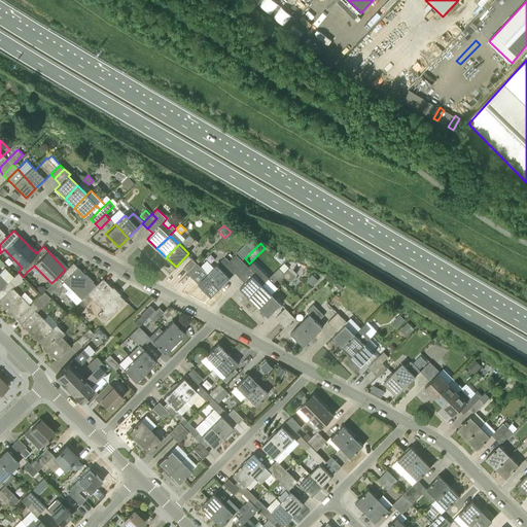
[(236,254),(240,258),(246,252),(242,247),(235,254),(236,254)]
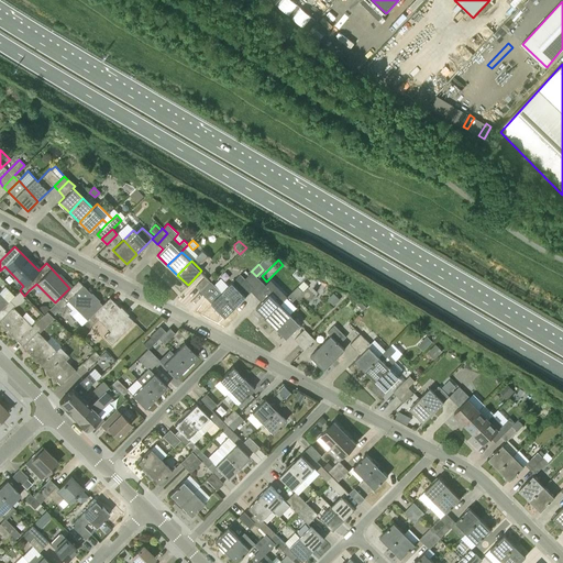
[(266,286),(261,282),(252,272),(245,278),(254,288),(252,291),(256,296),(266,286)]
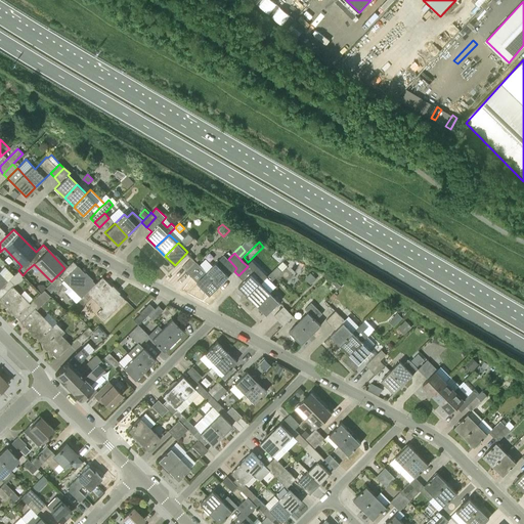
[(224,255),(221,258),(206,273),(219,286),(234,271),(236,268),(228,259),(224,255)]
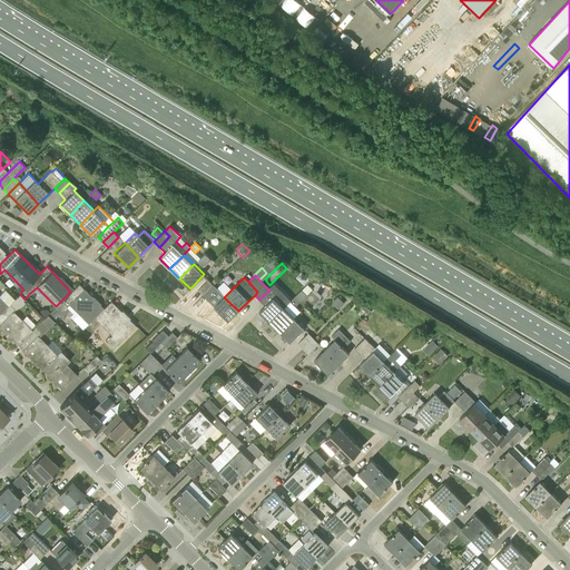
[(203,295),(213,285),(210,283),(207,281),(198,290),(203,295)]
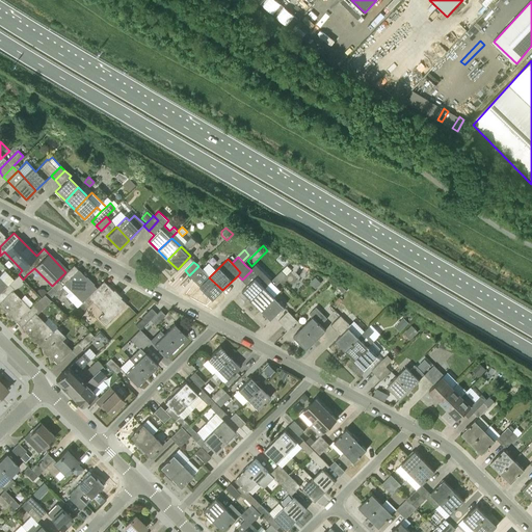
[(82,302),(97,288),(73,265),(65,272),(52,286),(47,292),(45,294),(49,298),(62,286),(62,287),(64,285),(82,302)]
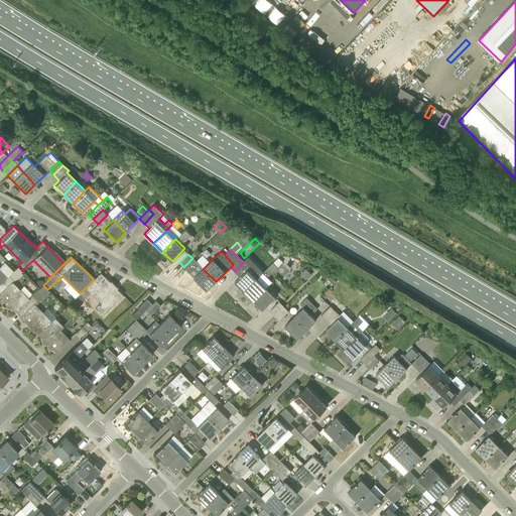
[(192,258),(183,267),(188,272),(198,263),(192,258)]
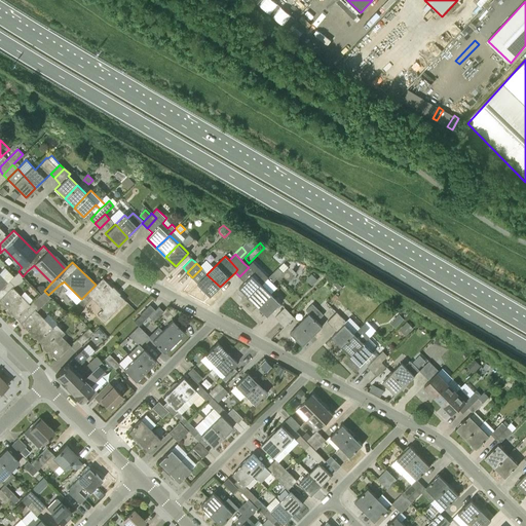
[(258,306),(271,293),(277,287),(273,283),(289,267),(284,263),(268,278),(268,277),(249,296),(258,306)]
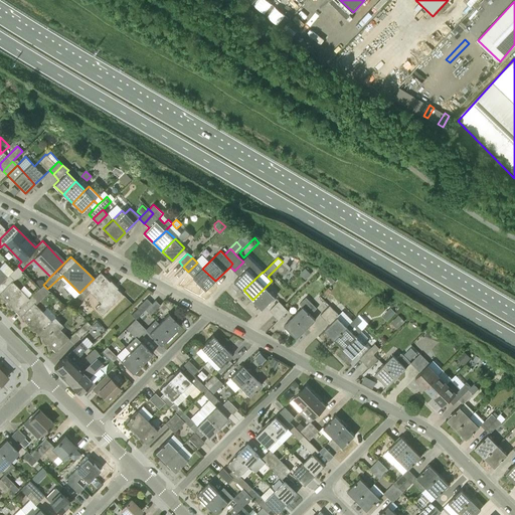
[(243,290),(263,272),(263,271),(253,262),(248,267),(243,262),(234,271),(239,276),(234,281),(243,290)]
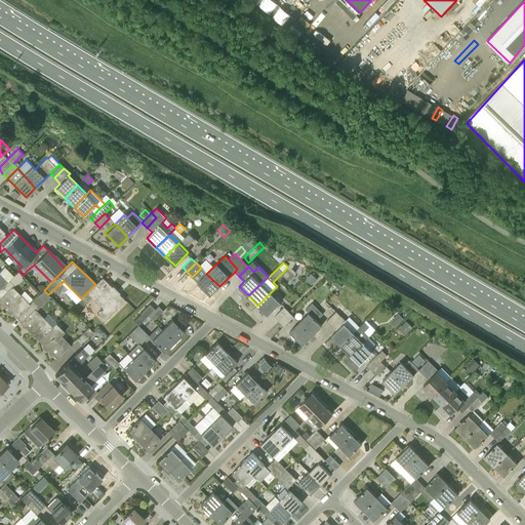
[(206,274),(201,268),(192,277),(210,294),(219,286),(206,274)]
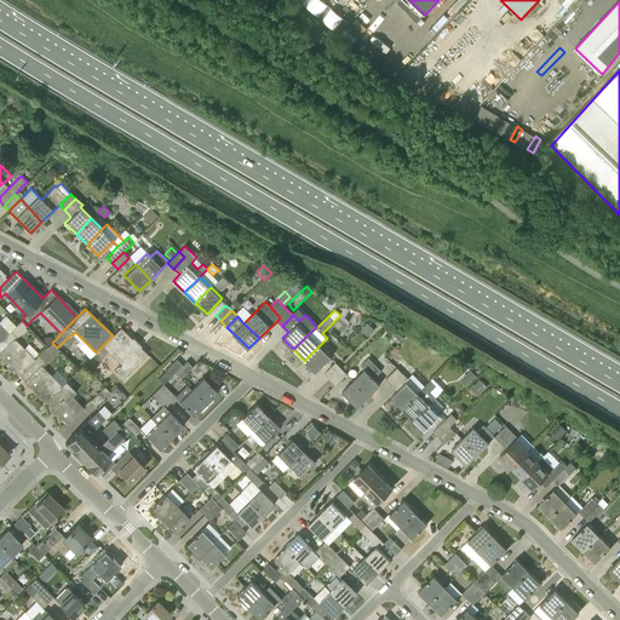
[(26,327),(27,326),(22,320),(11,331),(0,340),(0,356),(6,363),(15,372),(19,375),(38,357),(36,357),(34,359),(15,338),(24,333),(26,332),(26,331),(27,331),(27,329),(26,328),(26,327)]
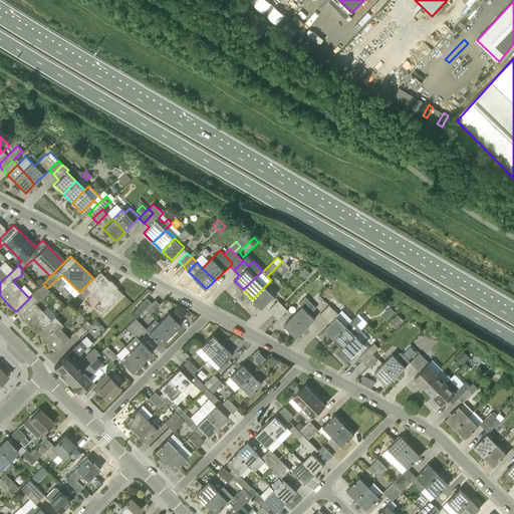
[(300,272),(306,277),(310,273),(304,267),(300,272)]
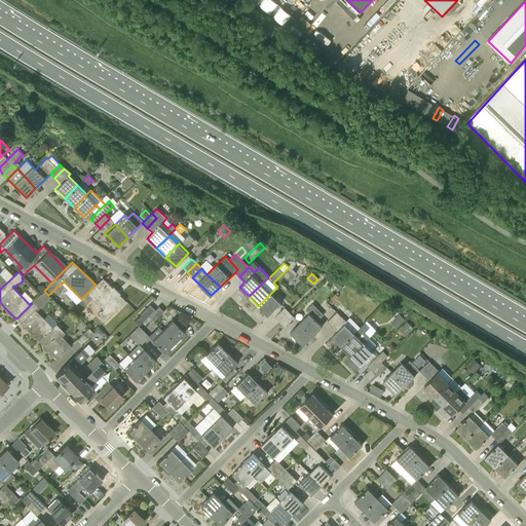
[(0,274),(0,289),(9,280),(8,280),(7,282),(0,274)]
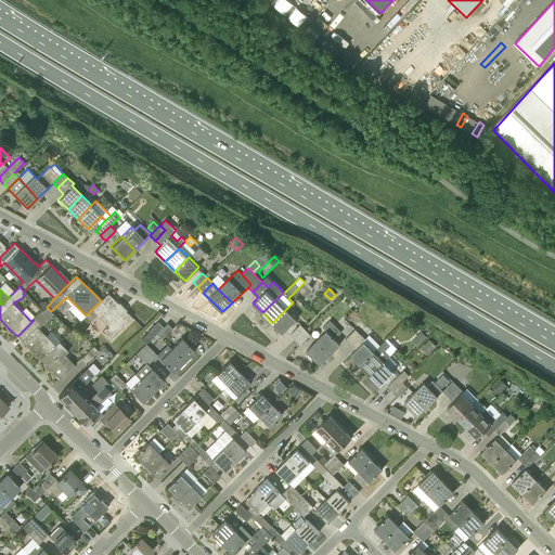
[(101,300),(86,315),(91,320),(98,313),(110,324),(102,332),(110,338),(130,317),(107,293),(101,300)]
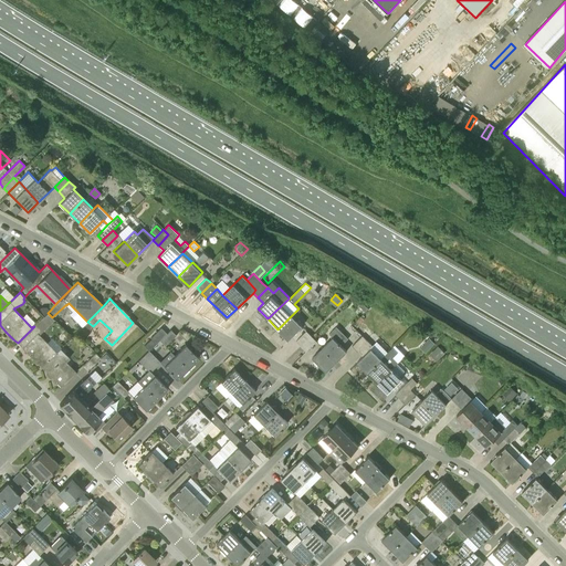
[(54,320),(52,317),(48,313),(43,316),(34,326),(18,343),(30,356),(38,364),(41,367),(56,352),(39,335),(54,320)]
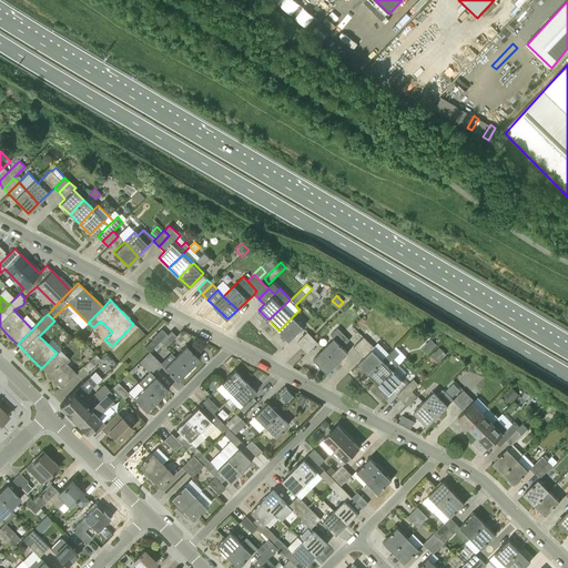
[(293,316),(279,331),(290,341),(303,327),(293,316)]
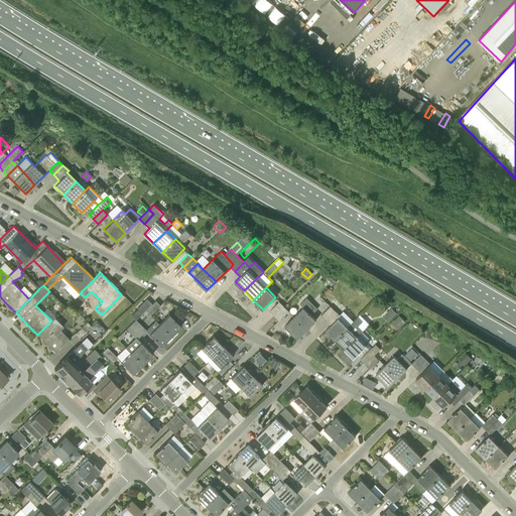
[(80,302),(75,297),(69,303),(74,308),(80,302)]
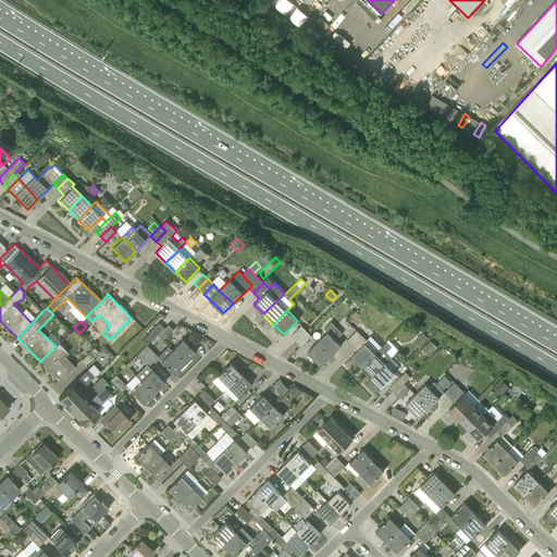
[(318,342),(331,356),(342,345),(336,339),(344,333),(332,321),(324,327),(332,334),(331,335),(327,332),(318,342)]
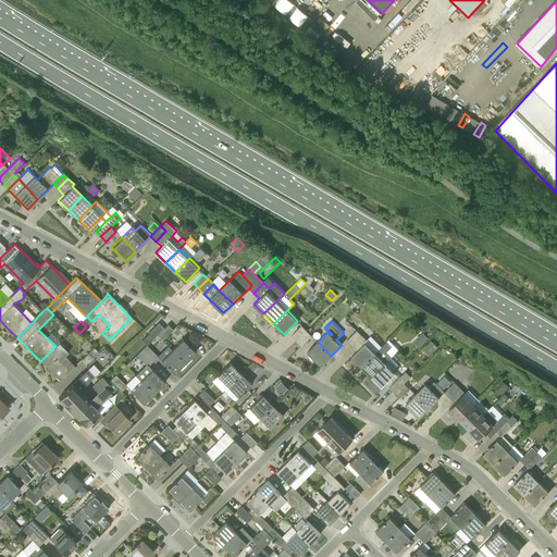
[(156,336),(164,327),(159,322),(149,332),(150,333),(143,339),(147,345),(156,336)]
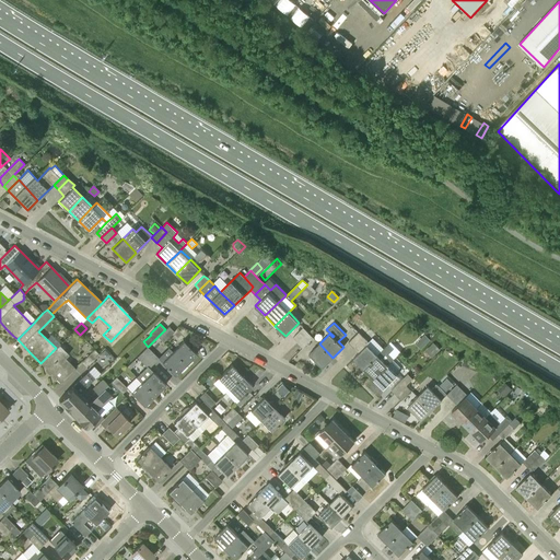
[(168,326),(165,329),(156,338),(162,342),(173,331),(168,326)]
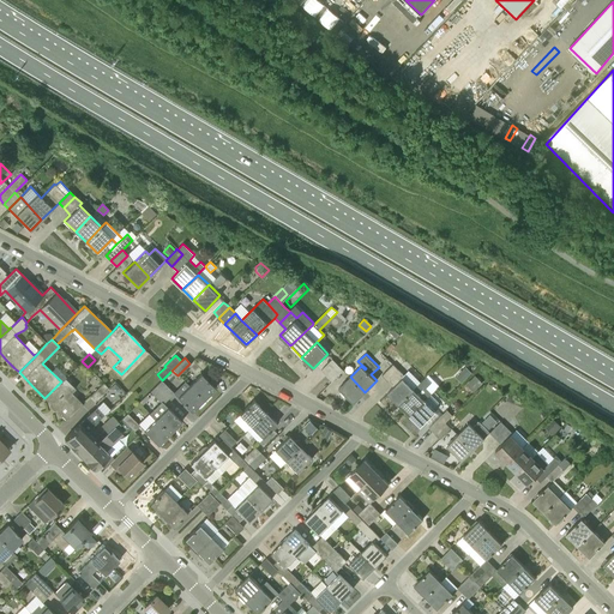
[(326,375),(337,365),(332,359),(321,369),(326,375)]
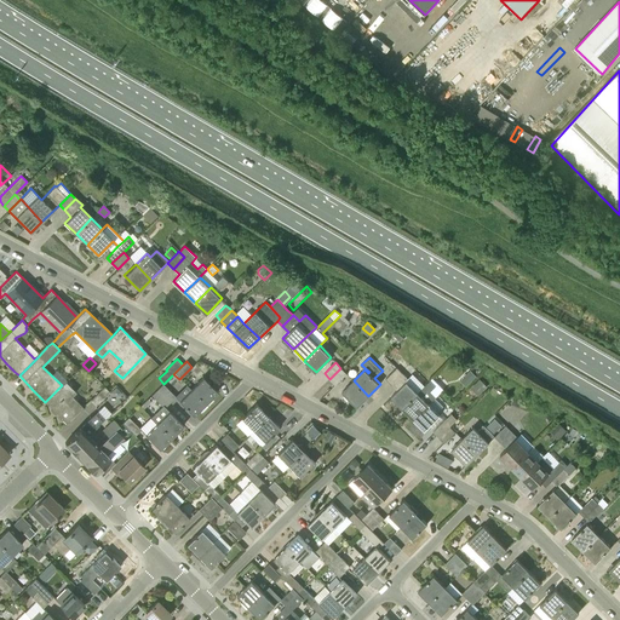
[(391,384),(403,373),(397,367),(386,378),(391,384)]
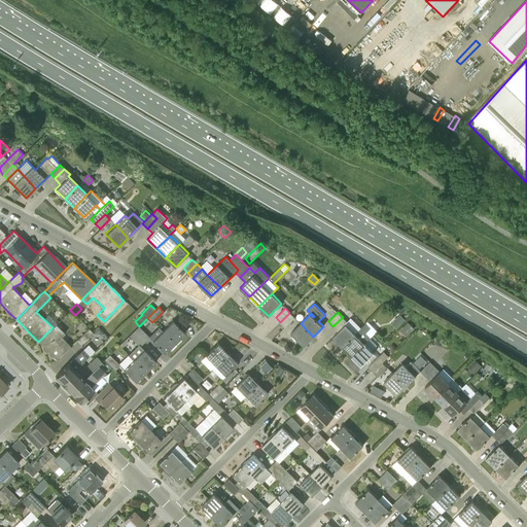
[(289,313),(280,322),(285,327),(294,318),(289,313)]
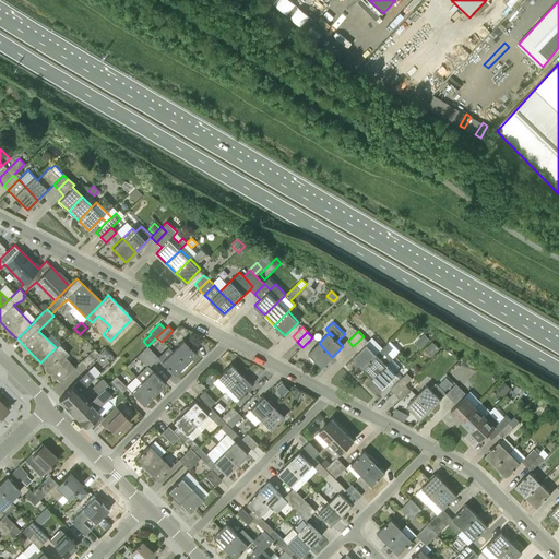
[(424,333),(418,339),(424,344),(429,339),(424,333)]
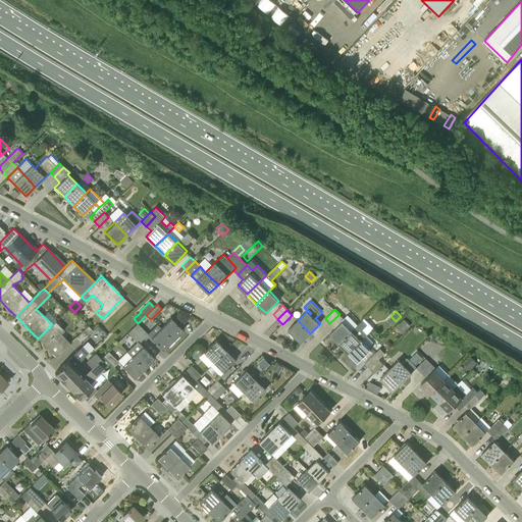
[(338,344),(357,324),(348,314),(343,318),(340,314),(329,323),(334,328),(329,333),(338,344)]
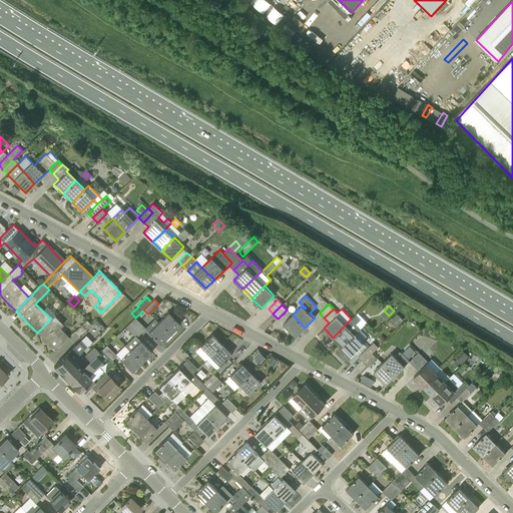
[(157,323),(169,334),(179,325),(167,313),(157,323)]
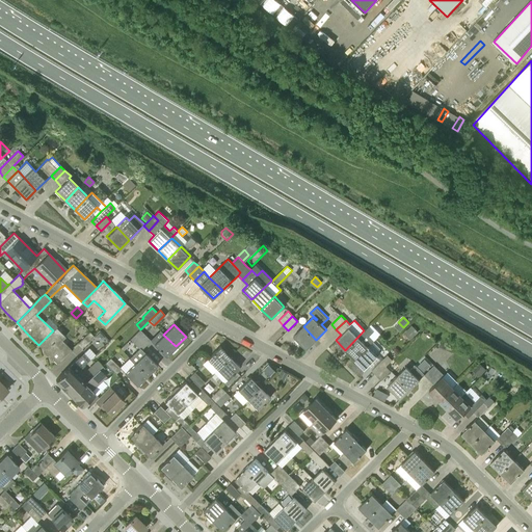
[(411,325),(406,330),(413,337),(419,331),(411,325)]
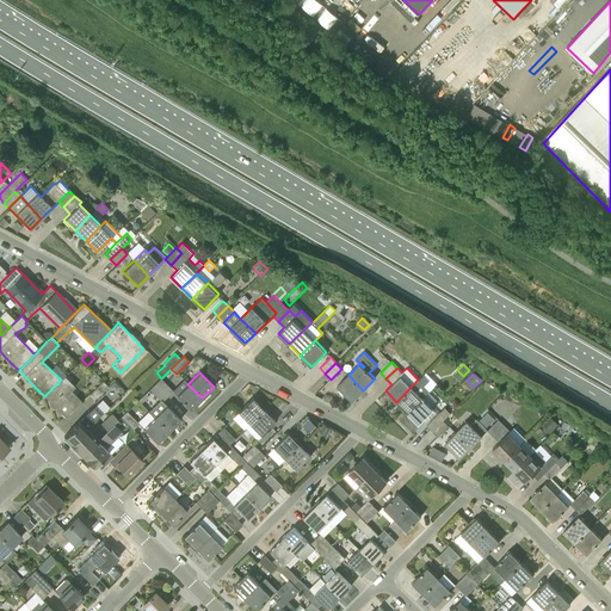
[(352,401),(363,390),(349,375),(337,386),(352,401)]
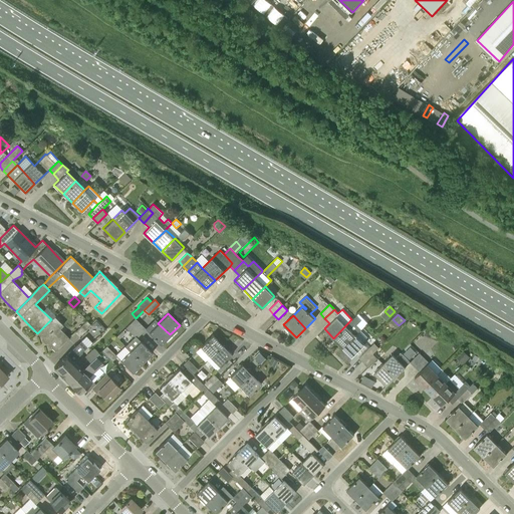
[(361,329),(356,324),(361,319),(356,315),(351,319),(333,338),(342,347),(355,334),(361,329)]
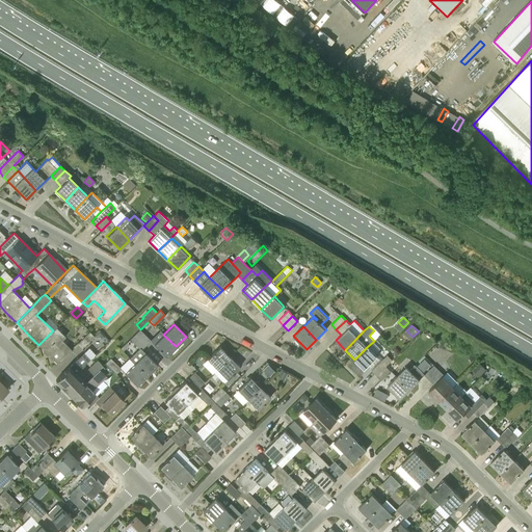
[(135,334),(145,345),(151,340),(139,329),(135,334)]
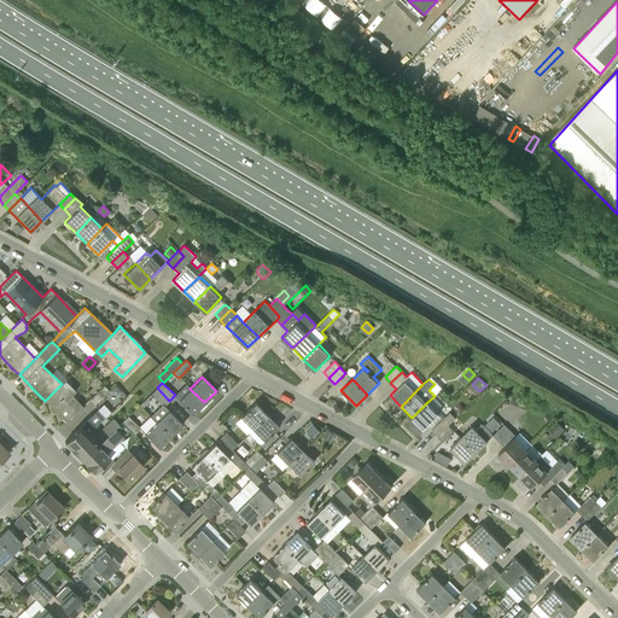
[(62,384),(45,401),(48,404),(57,413),(66,423),(82,406),(71,395),(62,384)]
